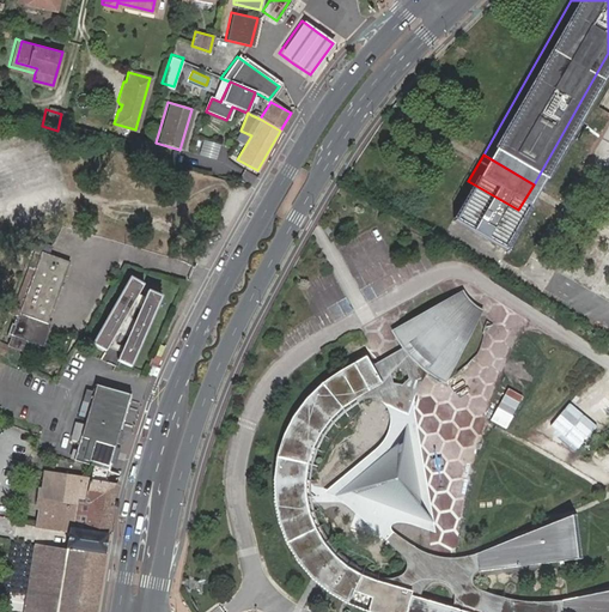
[(468,181),(443,224),(493,254),(518,210),(468,181)]
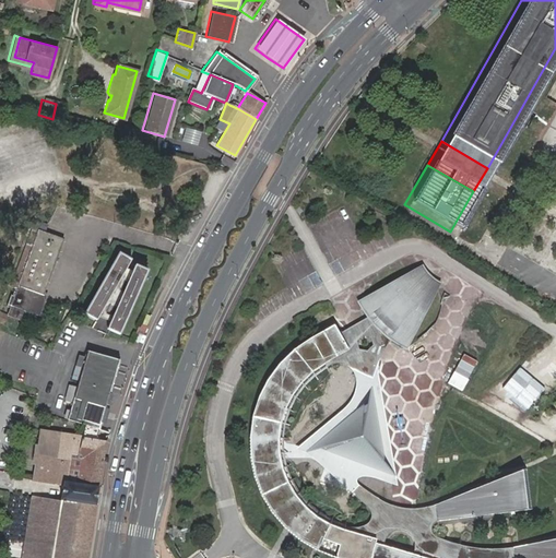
[(15,291),(13,297),(10,296),(6,308),(9,309),(7,317),(19,321),(22,312),(38,318),(44,301),(42,296),(56,254),(61,240),(36,232),(36,234),(30,232),(10,288),(15,291)]
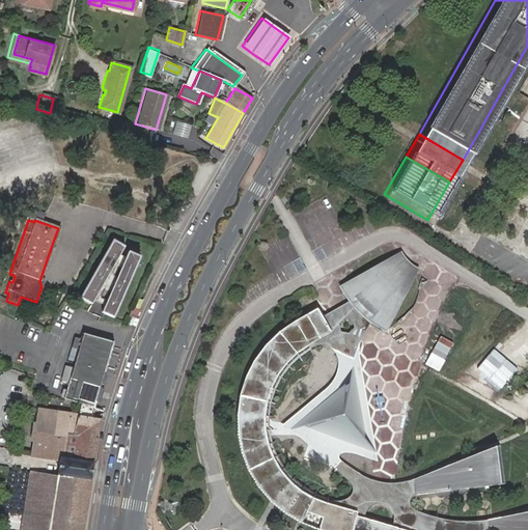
[(123,247),(112,241),(80,298),(91,304),(117,257),(123,247)]
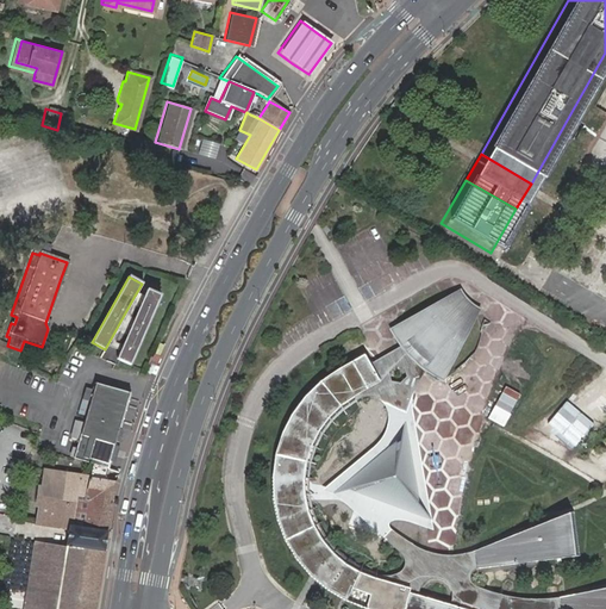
[(158,298),(145,292),(142,299),(138,309),(130,327),(126,336),(122,348),(119,352),(116,360),(129,366),(158,298)]
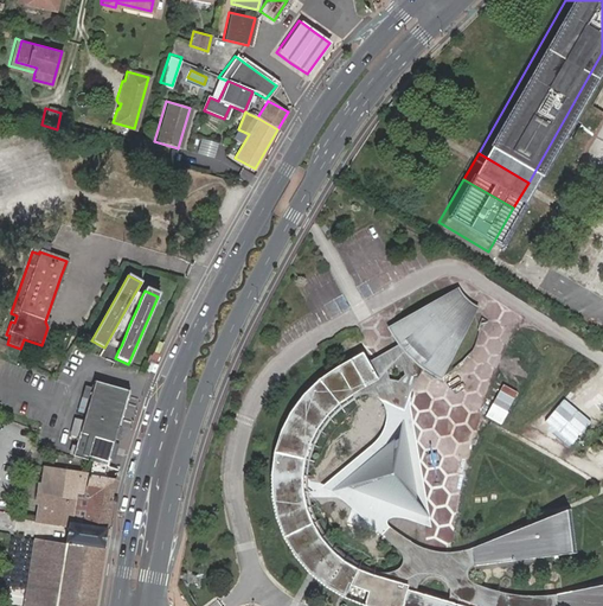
[(421,325),(406,336),(431,358),(441,345),(453,351),(474,314),(470,311),(468,314),(454,300),(457,297),(454,293),(415,313),(421,325)]
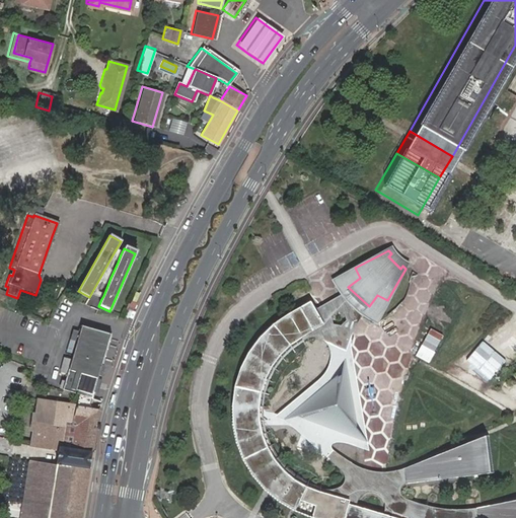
[(102,283),(107,286),(111,278),(105,276),(114,262),(118,263),(121,254),(115,251),(91,294),(101,299),(103,296),(96,292),(102,283)]
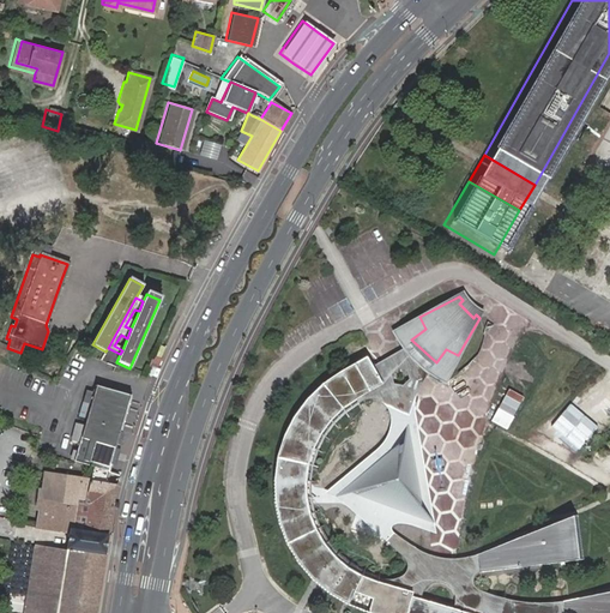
[(396,409),(398,426),(398,436),(408,427),(414,397),(436,362),(411,340),(375,360),(381,370),(355,385),(357,391),(340,402),(334,408),(328,414),(324,421),(318,428),(313,438),(308,446),(306,455),(305,467),(305,473),(305,485),(306,502),(308,511),(310,518),(315,529),(320,536),(325,544),(330,550),(336,556),(344,563),(352,569),(357,571),(362,575),(373,578),(379,582),(386,583),(411,589),(411,592),(418,595),(420,592),(421,588),(424,583),(429,580),(433,578),(441,578),(447,581),(454,586),(458,592),(459,596),(457,607),(463,610),(465,602),(467,604),(475,606),(483,608),(491,612),(494,612),(566,612),(568,600),(543,601),(521,600),(511,598),(493,592),(485,589),(483,588),(478,583),(475,578),(473,576),(476,572),(483,569),(481,551),(459,556),(450,557),(445,556),(420,550),(404,540),(369,516),(357,504),(356,502),(355,498),(356,492),(344,487),(348,502),(402,554),(404,559),(405,564),(403,570),(402,572),(398,575),(388,575),(374,571),(356,563),(346,557),(338,550),(330,541),(324,529),(315,511),(312,494),(310,478),(310,466),(313,455),(320,438),(325,430),(337,415),(344,407),(356,400),(366,395),(374,394),(382,394),(388,397),(392,402),(396,409)]
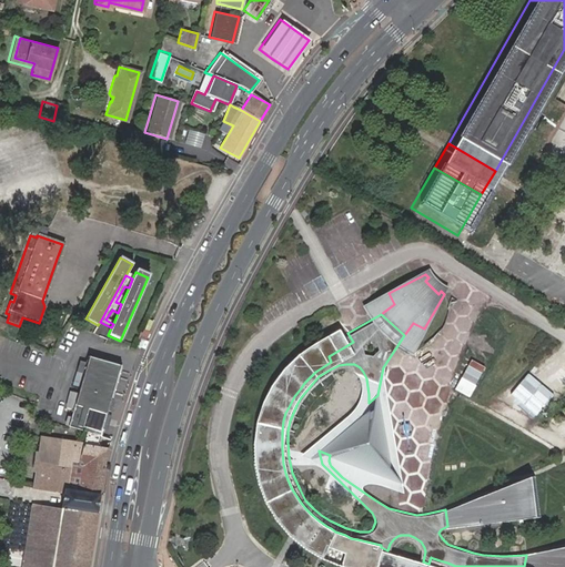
[(11,325),(0,320),(0,327),(8,332),(11,325)]
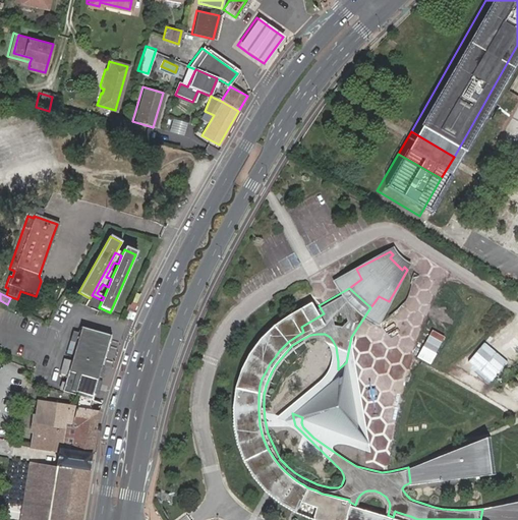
[(324,313),(319,305),(314,299),(297,308),(286,314),(279,321),(257,342),(248,357),(241,370),(238,380),(236,392),(236,404),(236,421),(238,437),(239,441),(245,456),(255,473),(267,485),(278,496),(283,500),(294,508),(313,515),(331,519),(344,519),(345,516),(354,519),(419,519),(417,519),(410,516),(403,514),(397,512),(395,511),(393,517),(388,515),(355,505),(349,502),(349,500),(328,495),(322,494),(317,490),(307,487),(303,484),(299,482),(292,477),(285,471),(280,466),(276,461),(272,455),(268,449),(264,440),(262,434),(260,425),(259,411),(259,401),(259,396),(260,386),(262,379),(266,371),(270,363),(275,357),(279,351),(284,346),(289,341),(303,332),(301,327),(324,313)]
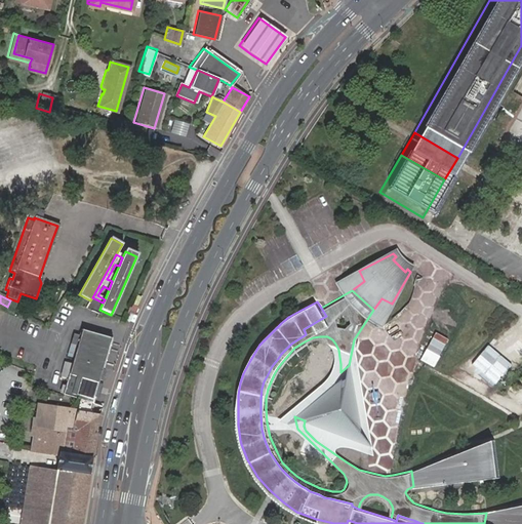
[(91,403),(92,404),(104,363),(112,337),(107,335),(81,329),(62,395),(78,400),(91,403)]
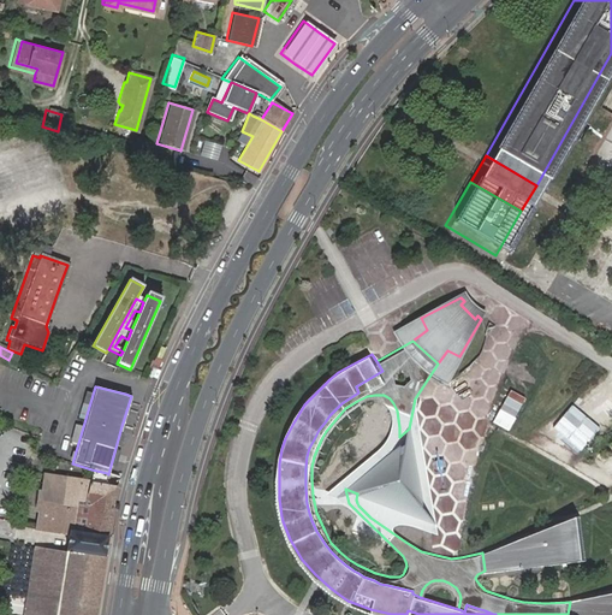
[(75,421),(71,437),(78,439),(83,424),(75,421)]
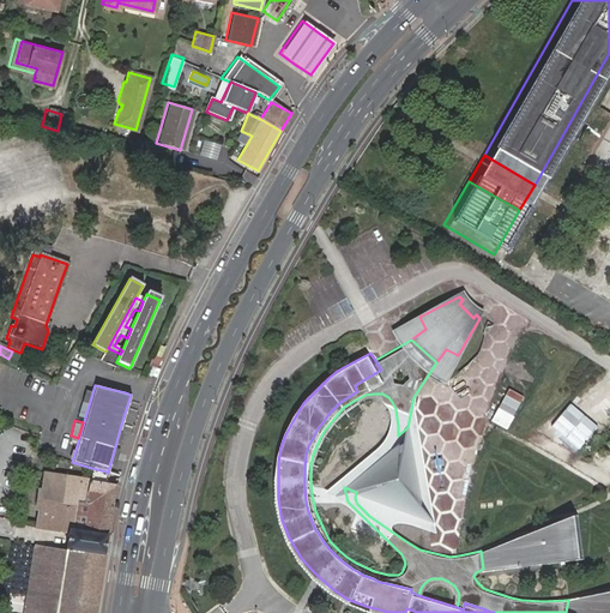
[(344,487),(356,492),(428,521),(414,422),(408,427),(398,436),(337,485),(344,487)]
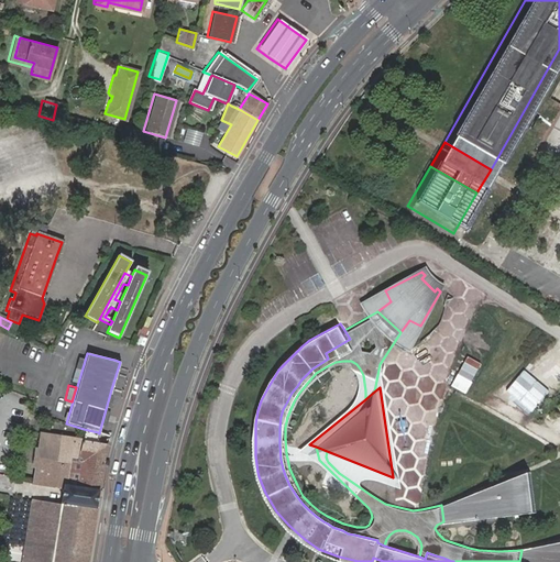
[(98,432),(84,429),(81,440),(95,442),(98,432)]
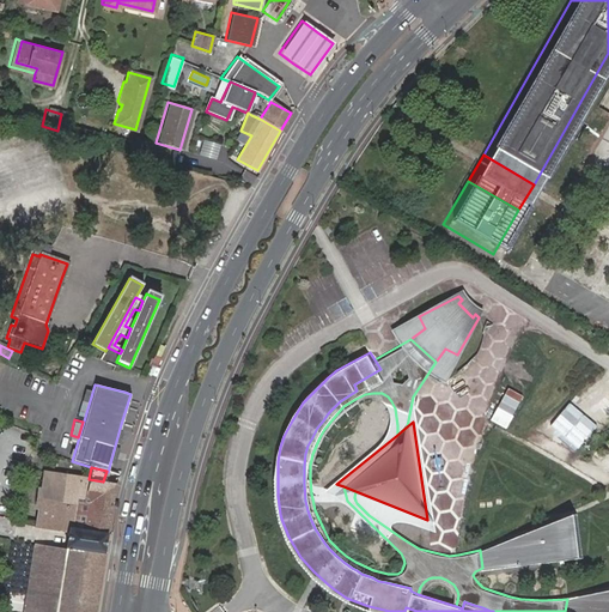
[(84,498),(89,479),(48,473),(42,486),(36,525),(67,527),(74,497),(84,498)]
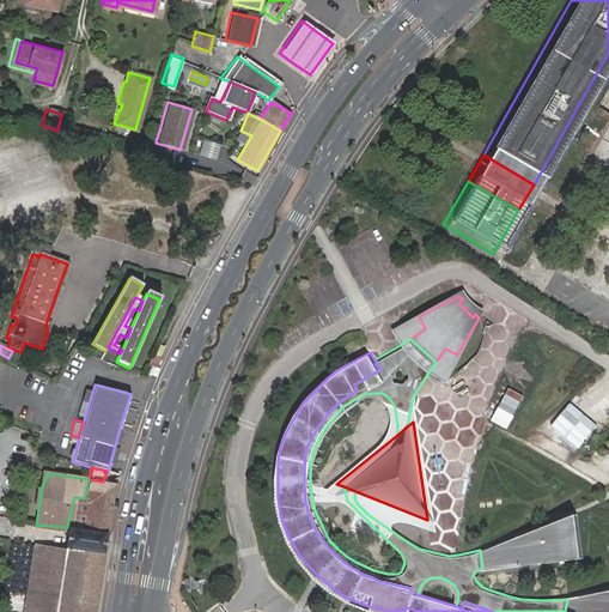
[(67,527),(105,533),(114,483),(103,482),(89,479),(84,498),(74,497),(67,527)]
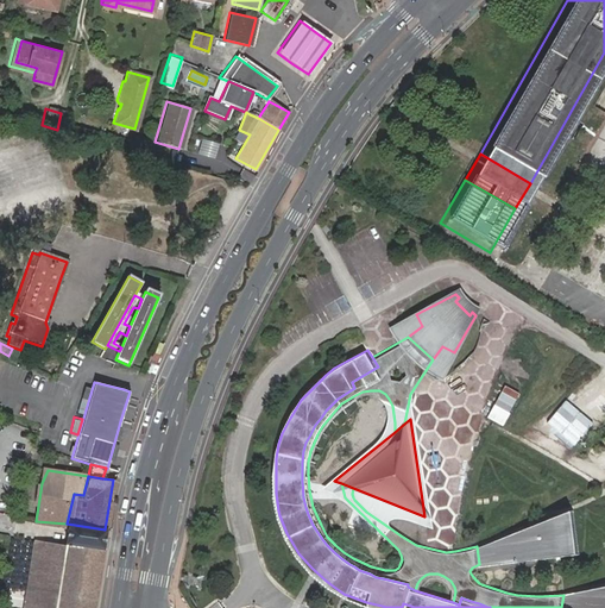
[(477,546),(479,564),(578,552),(573,509),(477,546)]
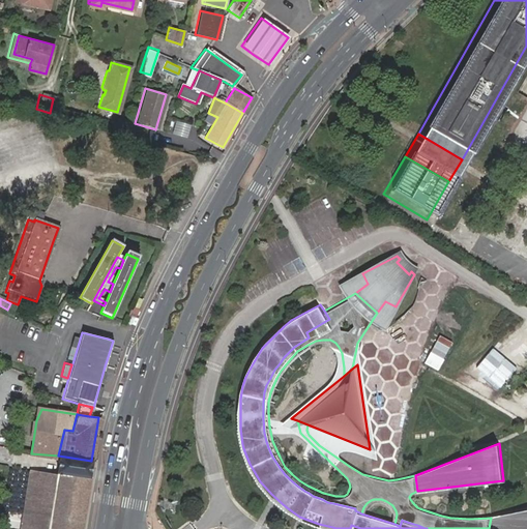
[(90,470),(91,461),(58,456),(57,465),(56,470),(89,477),(90,470)]
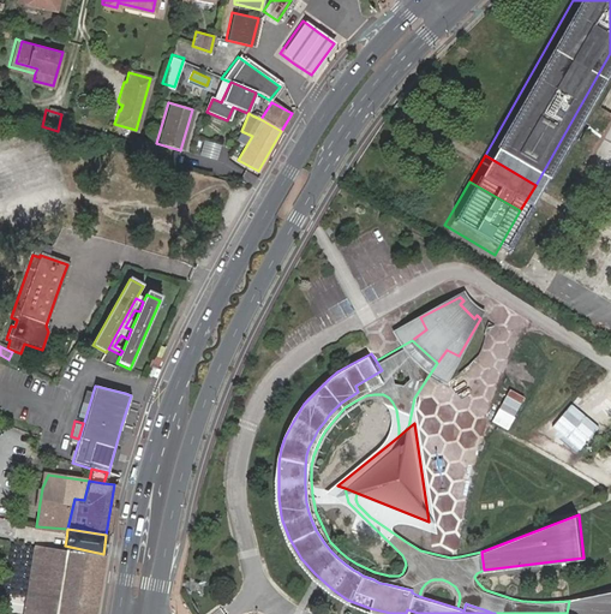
[(93,613),(103,554),(65,546),(64,550),(34,546),(23,613),(15,613),(7,613),(6,613),(93,613)]
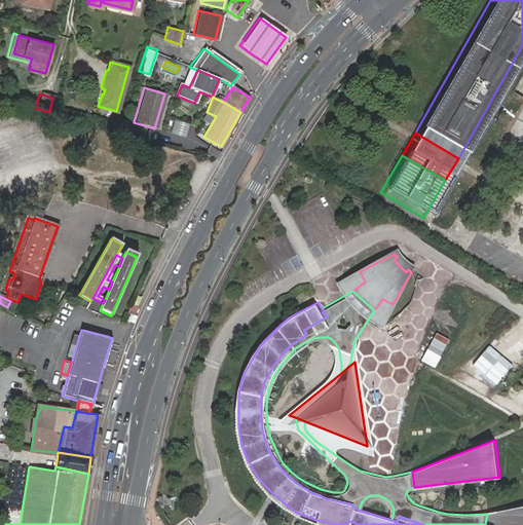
[(522,524),(522,505),(487,514),(485,524),(522,524)]
